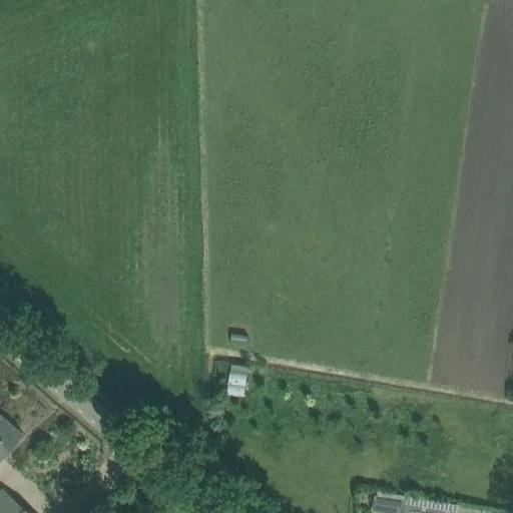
[(227,393),(244,395),(248,365),(232,363),(227,393)]
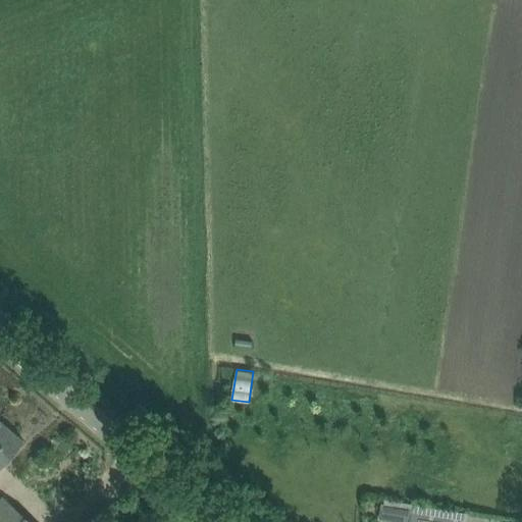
[(0,467),(23,439),(0,419),(0,467)]
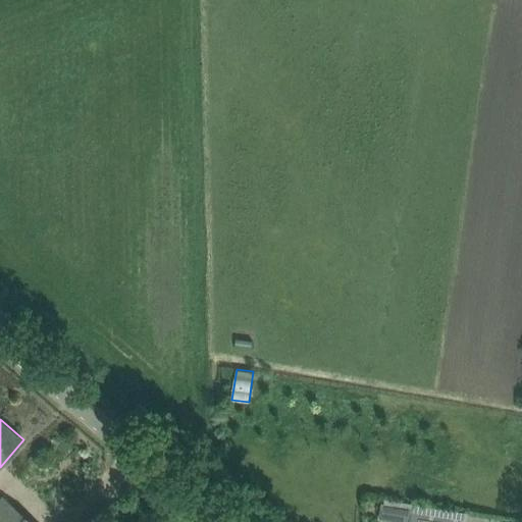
[(33,521),(3,497),(0,500),(0,521),(33,521)]
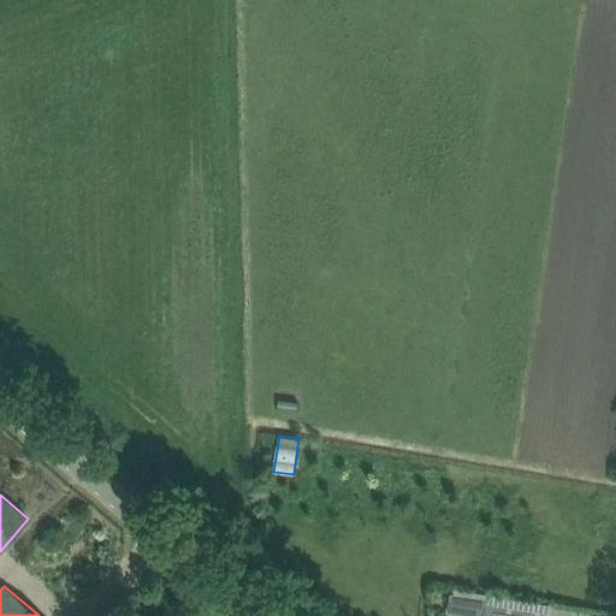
[(484,611),(483,615),(492,615),(549,615),(551,605),(551,603),(486,593),(485,599),(484,611)]
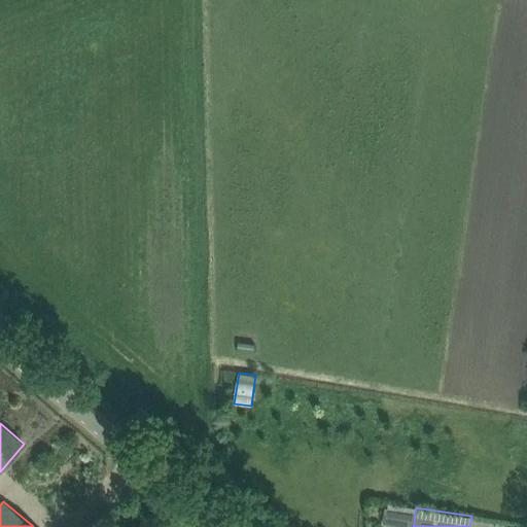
[(386,508),(384,523),(410,526),(413,526),(414,523),(415,513),(386,508)]
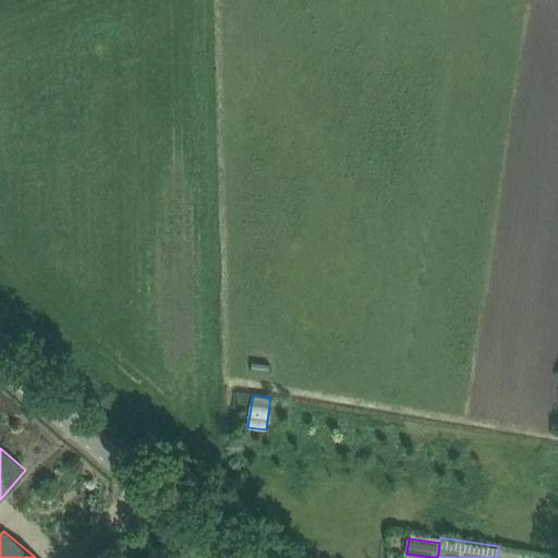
All buildings are outlined.
